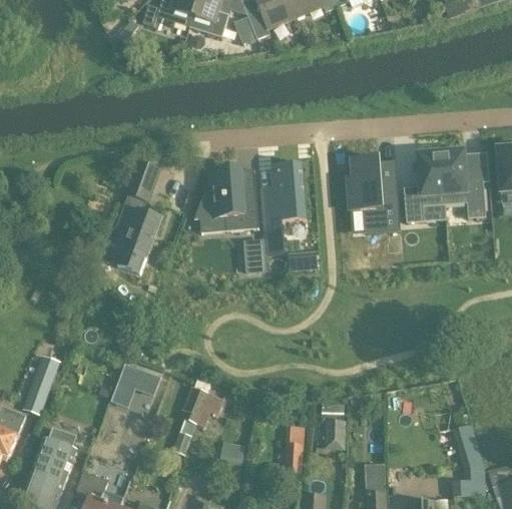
[(191,16),(196,0),(160,0),(154,21),(186,32),(191,16)]
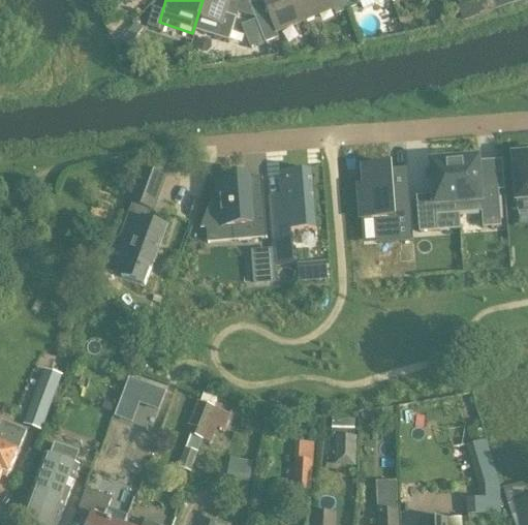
[(203,0),(197,17),(211,21),(207,31),(227,38),(235,16),(223,11),(226,0),(203,0)]
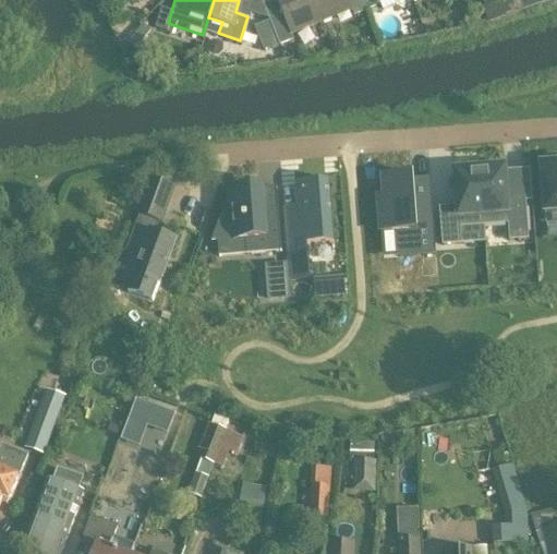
[(253,0),(250,11),(267,16),(264,8),(261,0),(253,0)]
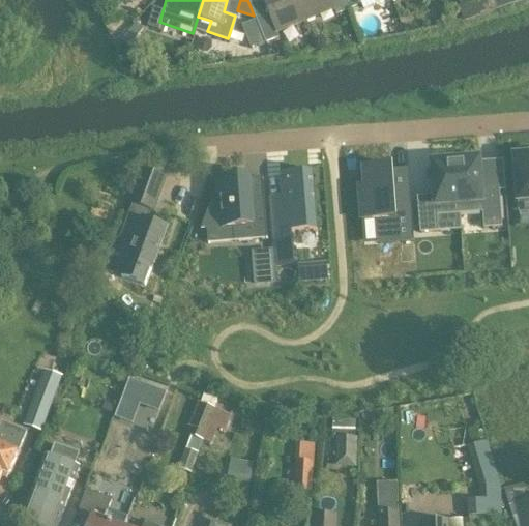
[(275,31),(303,19),(296,0),(262,0),(263,2),(251,7),(254,16),(255,17),(264,40),(277,35),(275,31)]
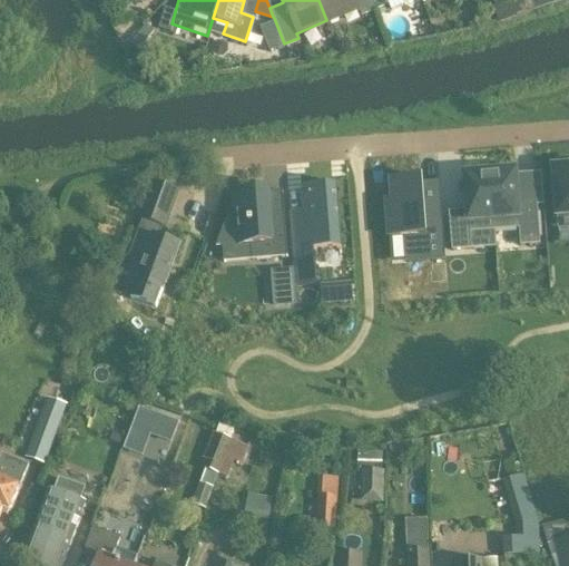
[(319,0),(326,20),(359,8),(361,13),(374,8),(371,0),(319,0)]
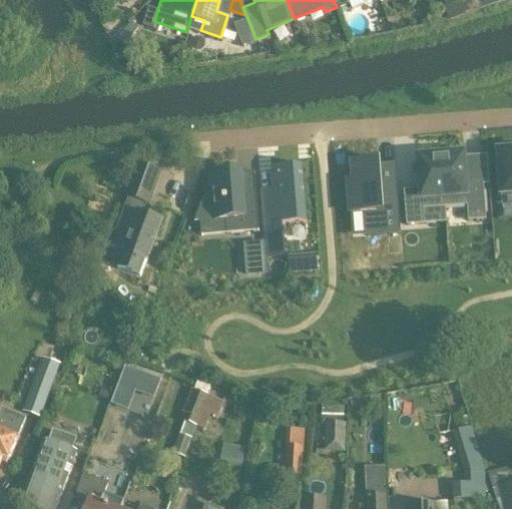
[(443,0),(447,14),(491,0),(443,0)]
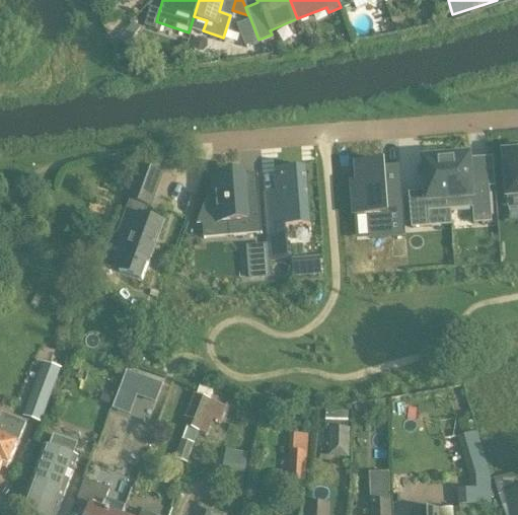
[(259,40),(249,16),(234,22),(244,46),(259,40)]
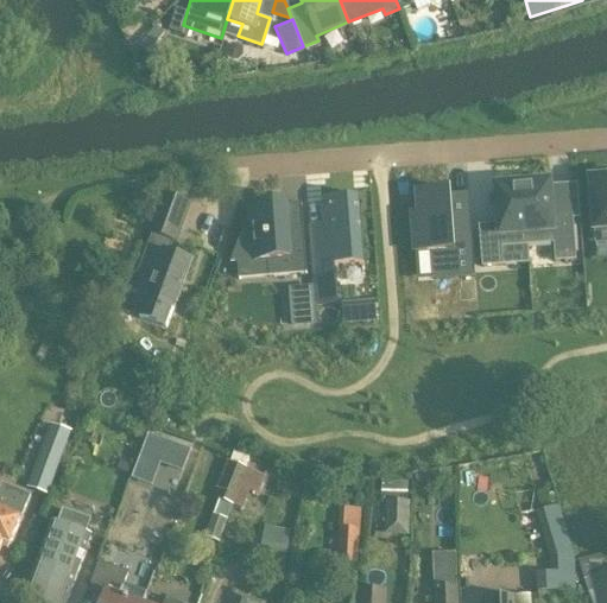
[(601,175),(589,176),(593,228),(606,227),(606,170),(601,171),(601,175)]
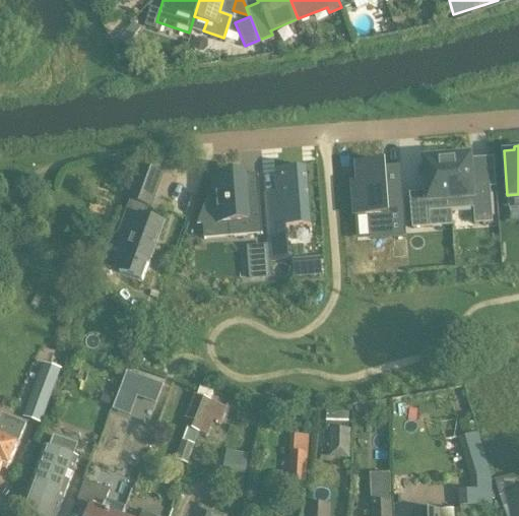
[(463,149),(446,150),(450,207),(472,206),(473,221),(492,220),(489,186),(489,185),(472,186),(469,156),(469,153),(463,153),(463,149)]
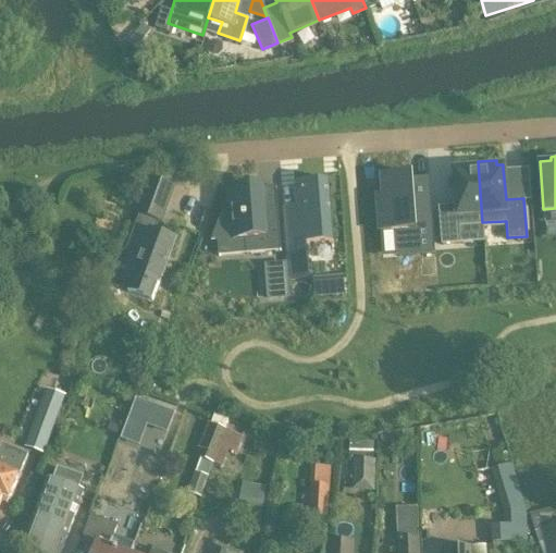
[(455,203),(437,205),(441,243),(459,241),(458,224),(482,222),(478,161),(459,163),(459,168),(453,168),(455,203)]
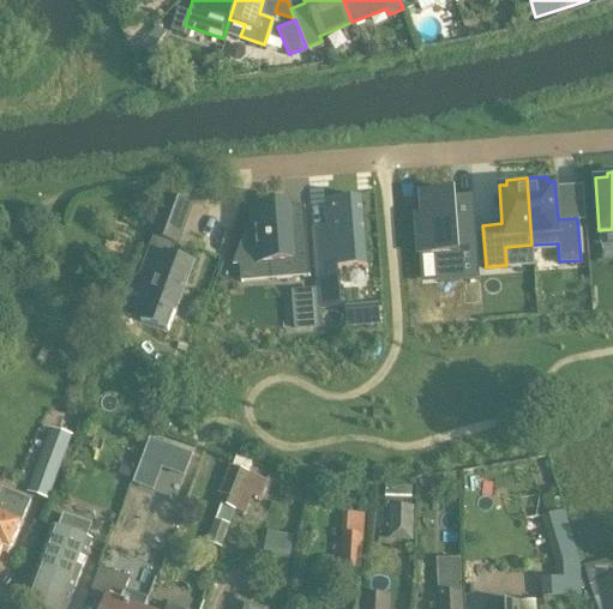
[(478,275),(473,215),(452,217),(450,194),(450,187),(419,190),(421,211),(413,212),(415,249),(434,247),(437,277),(478,275)]
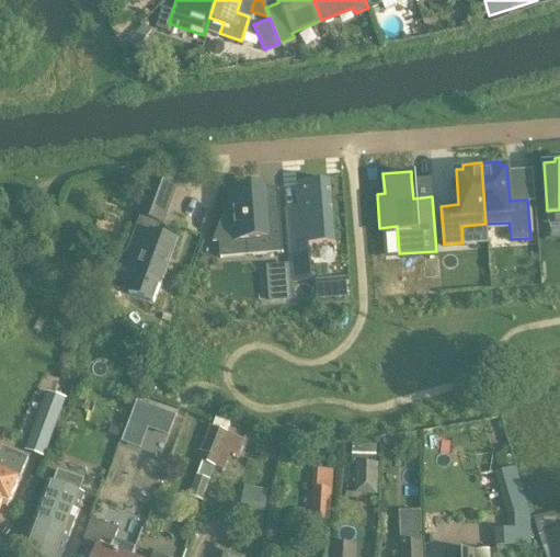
[(176,239),(155,231),(159,220),(162,222),(175,185),(149,175),(135,213),(141,215),(127,254),(139,259),(136,269),(163,279),(176,239)]
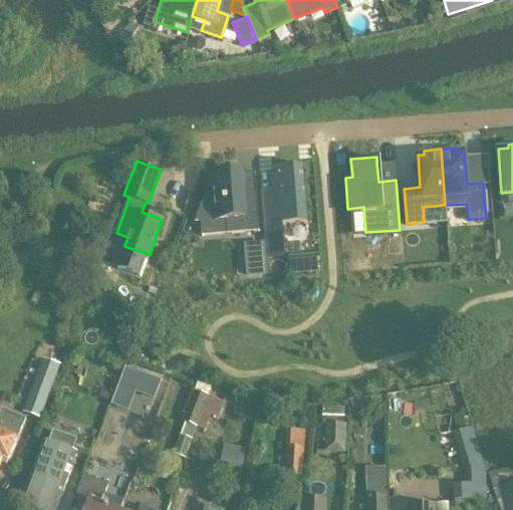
[(271,166),(273,188),(275,208),(263,209),(266,255),(285,253),(282,221),(306,220),(302,164),(271,166)]
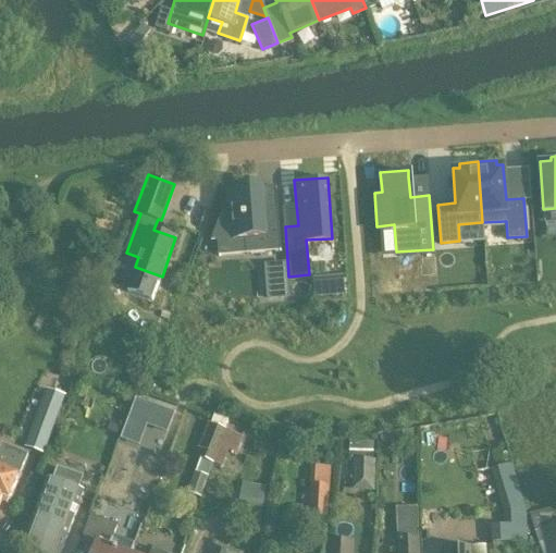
[(244,250),(280,248),(276,205),(262,206),(261,184),(250,185),(249,182),(229,184),(230,204),(223,204),(210,238),(243,236),(244,250)]
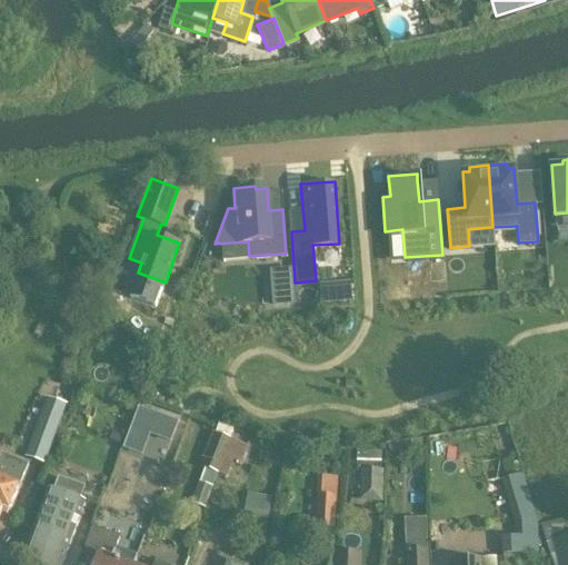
[(295,301),(291,266),(269,267),(271,304),(295,301)]
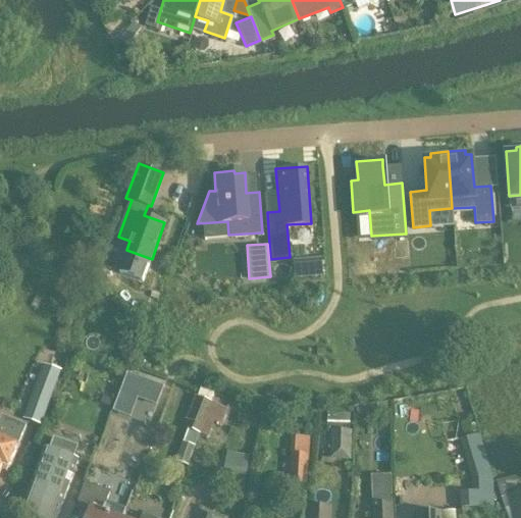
[(293,273),(323,272),(322,260),(293,260),(293,273)]
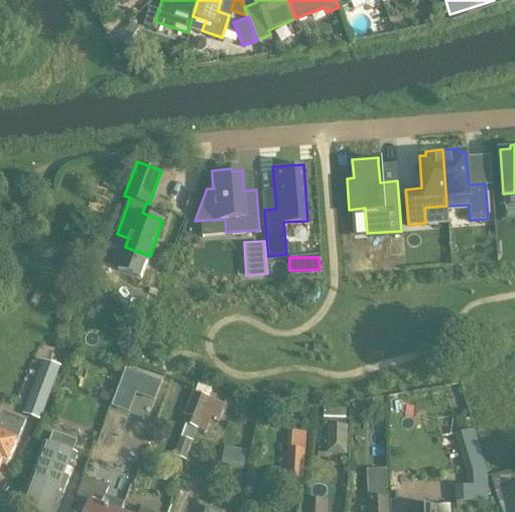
[(42,340),(38,354),(61,361),(66,347),(42,340)]
